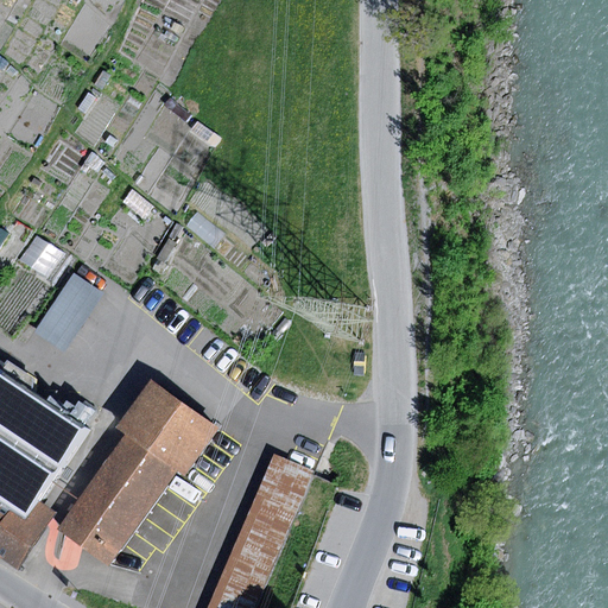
[(105,296),(75,276),(35,334),(65,354),(105,296)]
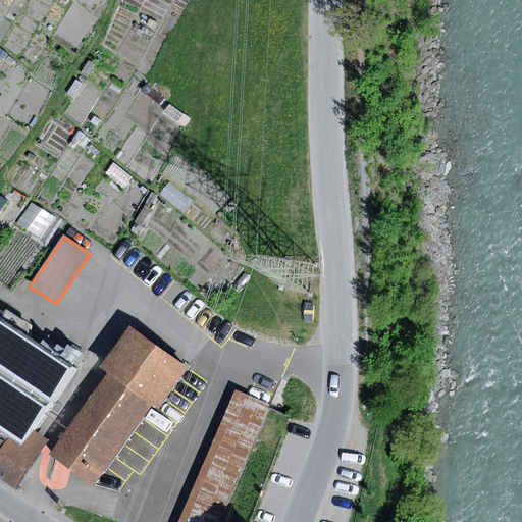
[(0,481),(14,491),(47,441),(32,431),(70,368),(2,323),(4,319),(0,316),(0,481)]
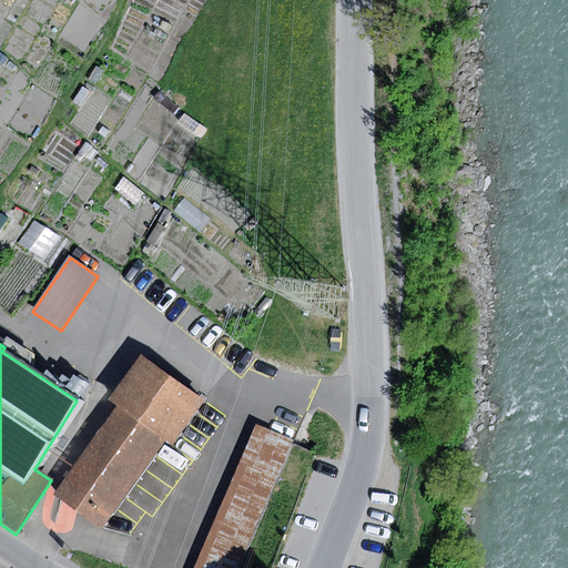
[(108,403),(118,409),(164,443),(172,447),(205,402),(141,356),(108,403)]
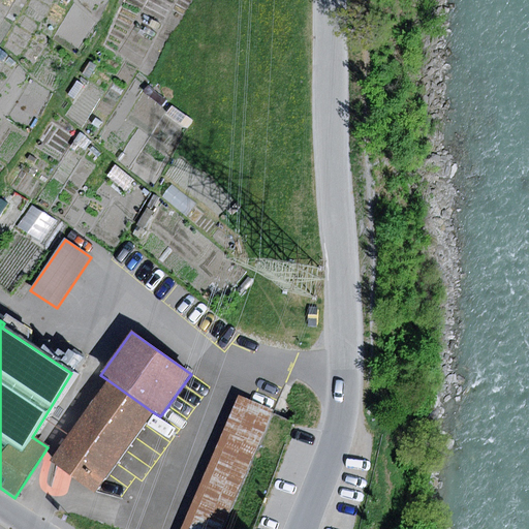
[(110,381),(107,380),(51,462),(96,494),(153,412),(110,381)]
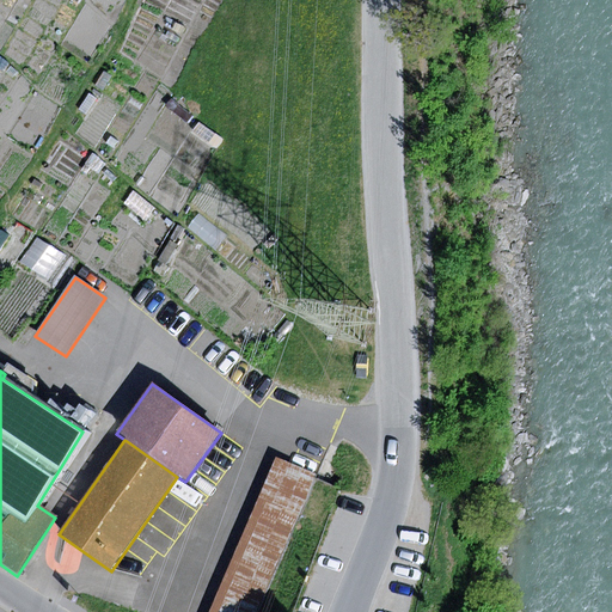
[(314,473),(275,457),(212,611),(258,611),(298,514),(313,478),(314,473)]
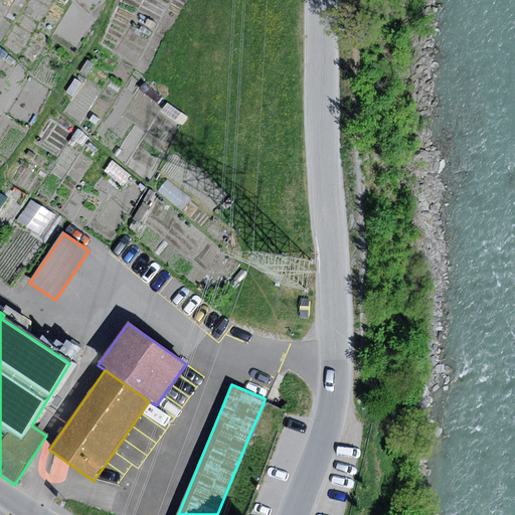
[(286,411),(264,402),(250,433),(273,442),(286,411)]
